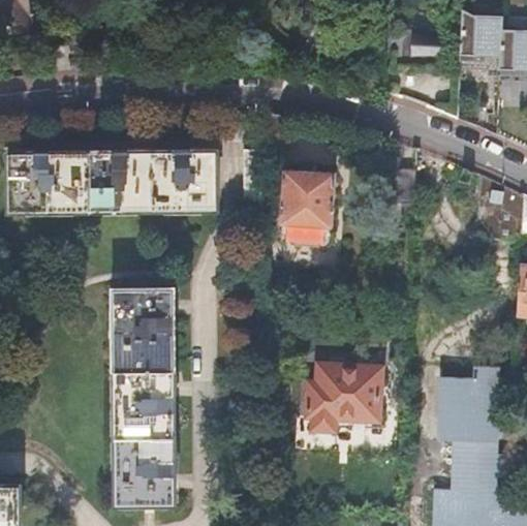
[(0,17),(9,16),(9,8),(30,5),(29,0),(0,0),(0,17)]
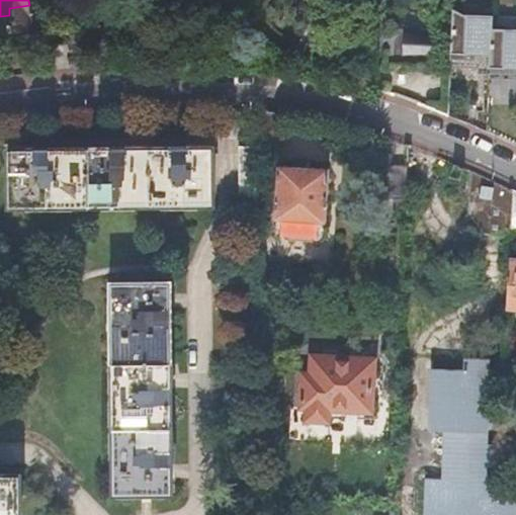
[(30,13),(29,5),(9,8),(9,15),(30,13)]
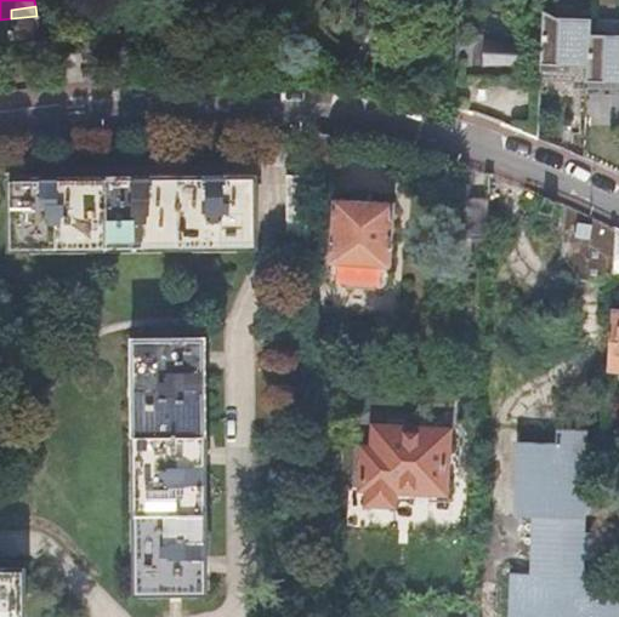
[(458,46),(456,84),(467,85),(469,79),(507,81),(507,89),(521,89),(523,52),(458,46)]
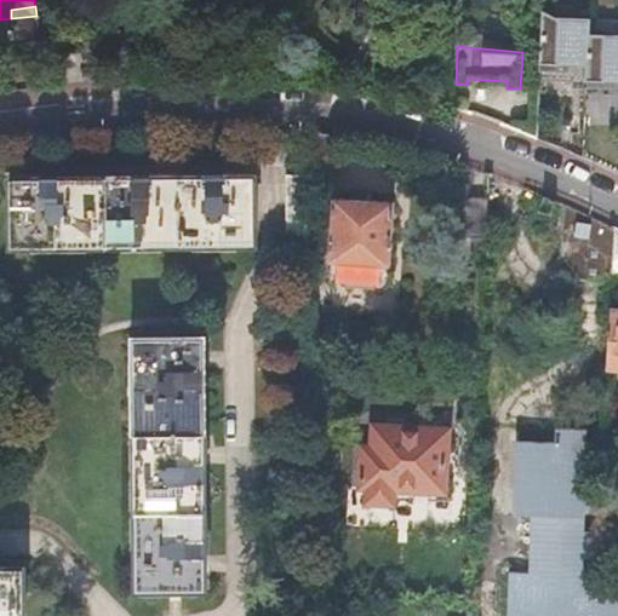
[(257,178),(10,182),(12,251),(257,247),(257,178)]
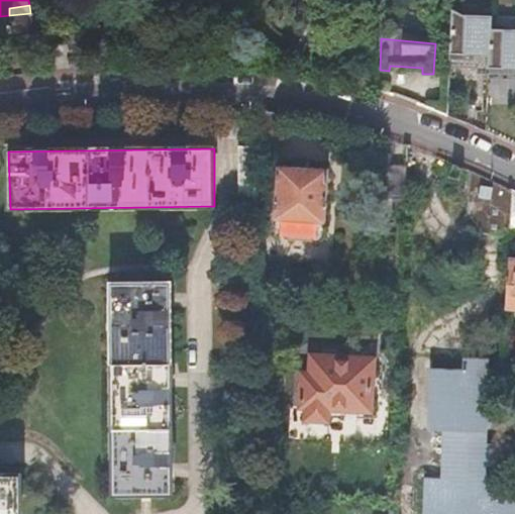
[(256,204),(261,150),(239,148),(235,202),(256,204)]
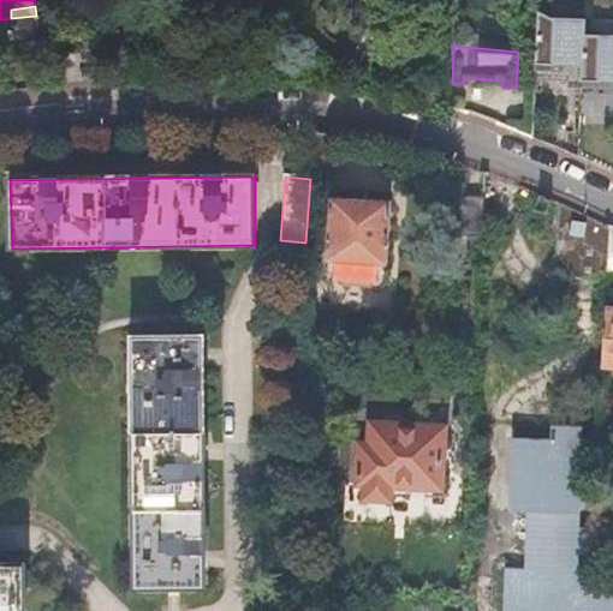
[(332,197),(327,261),(332,261),(331,268),(337,269),(337,280),(345,287),(368,288),(376,281),(378,271),(384,271),(385,265),(387,264),(391,201),(332,197)]
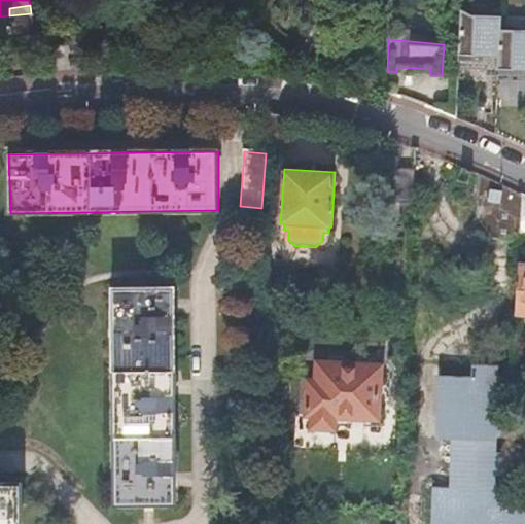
[(414,217),(414,206),(415,171),(392,170),(392,206),(391,216),(414,217)]
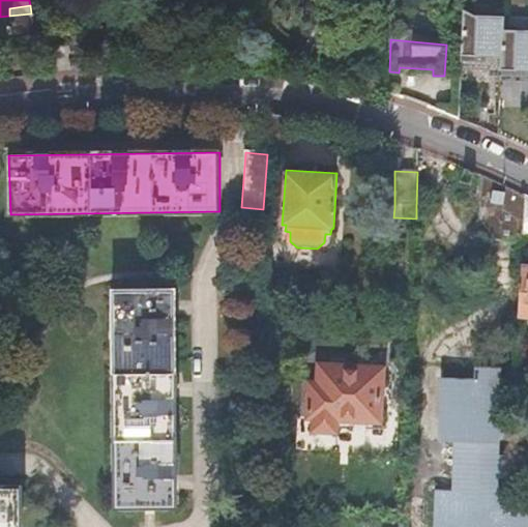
[(523,197),(480,176),(479,220),(488,227),(521,228),(523,197)]
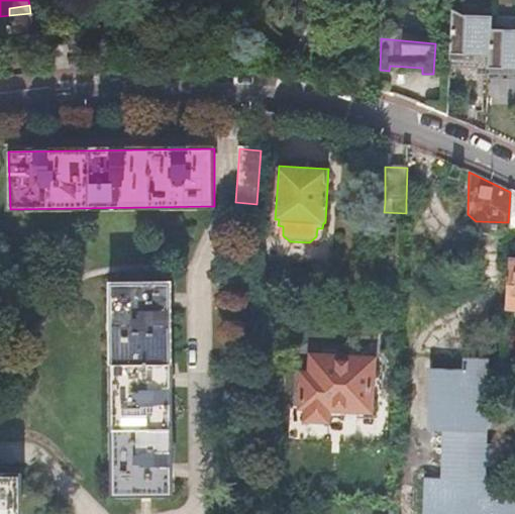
[(514,262),(507,263),(505,306),(514,306),(514,262)]
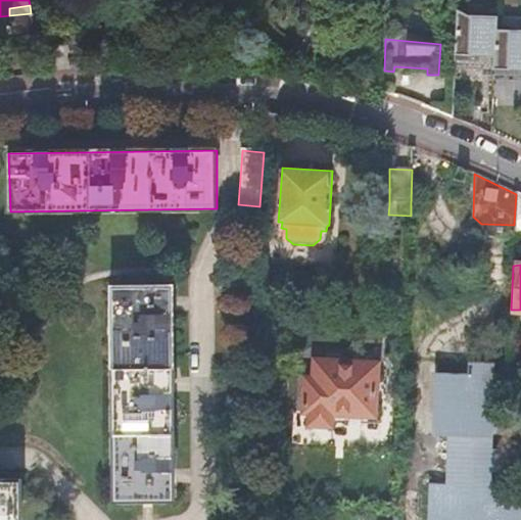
[(170,286),(111,286),(114,500),(172,500),(170,286)]
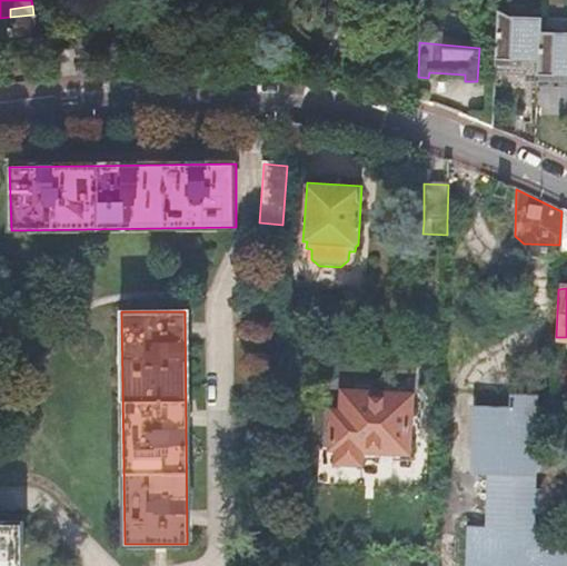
[(331,421),(329,452),(331,452),(331,470),(361,472),(362,455),(408,456),(411,398),(342,395),(341,423),(331,421)]
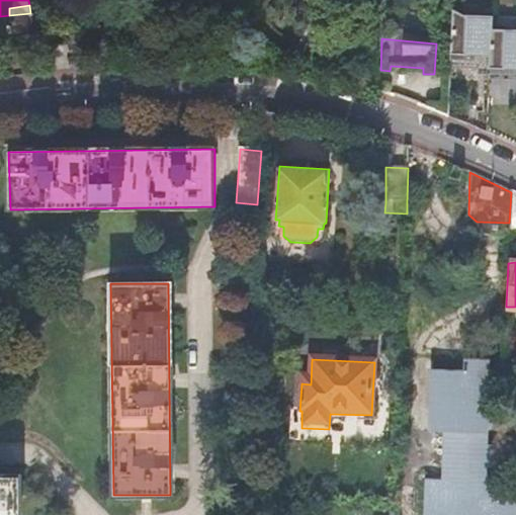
[(486,474),(499,475),(500,450),(487,449),(487,435),(500,436),(502,401),(488,400),(489,364),(465,363),(464,374),(435,373),(432,429),(447,430),(446,482),(428,482),(426,514),(515,514),(515,491),(485,487),(486,474)]
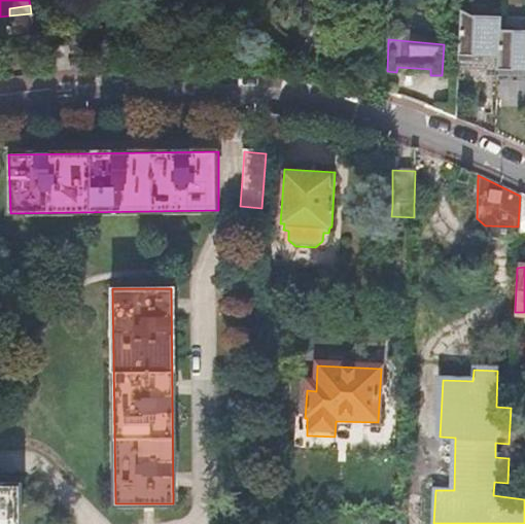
[(19,523),(19,486),(0,485),(0,523),(19,523)]
